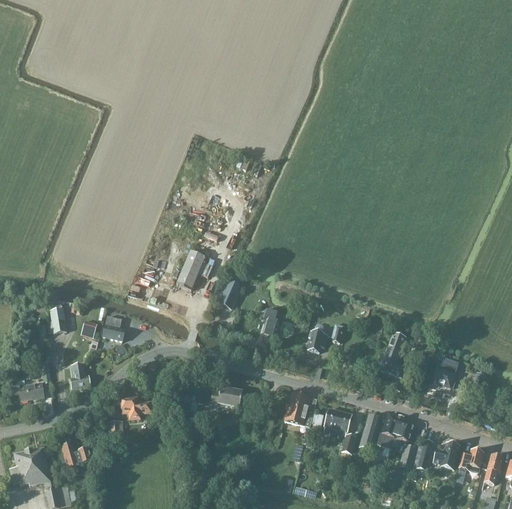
[(237,167),(242,159),(238,157),(233,165),(237,167)]
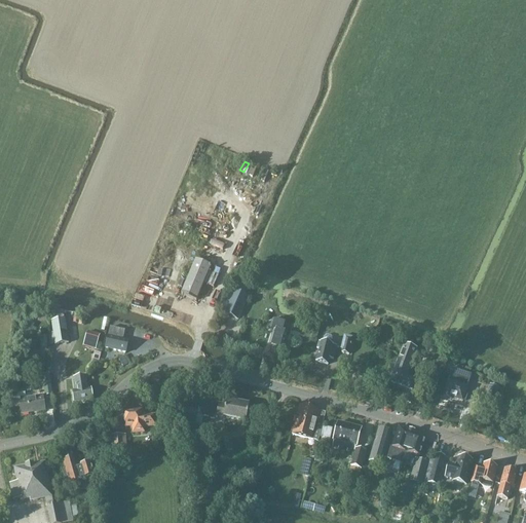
[(182,292),(196,298),(212,264),(196,258),(182,292)]
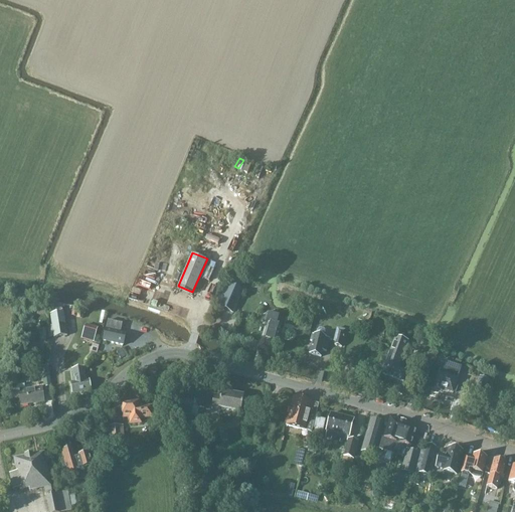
[(141,277),(152,280),(153,274),(142,272),(141,277)]
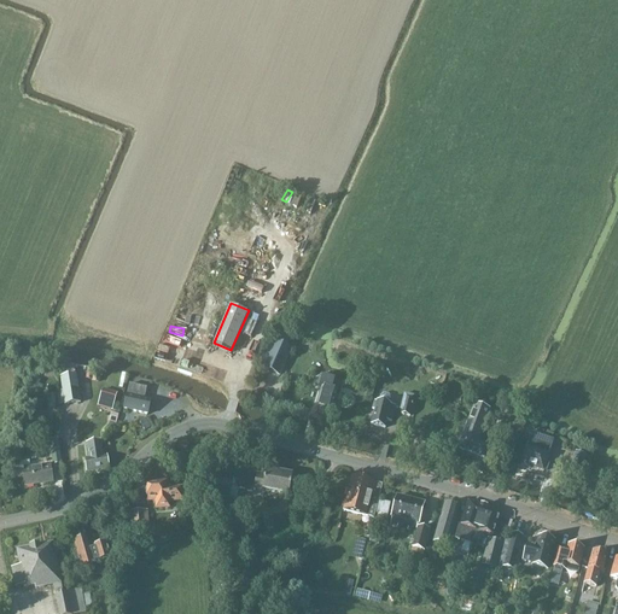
[(280,373),(292,345),(275,338),(263,366),(280,373)]
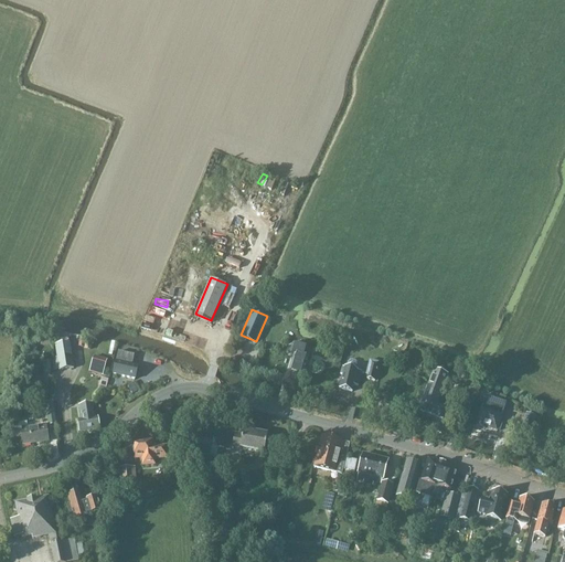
[(141,324),(155,328),(156,320),(144,317),(141,324)]
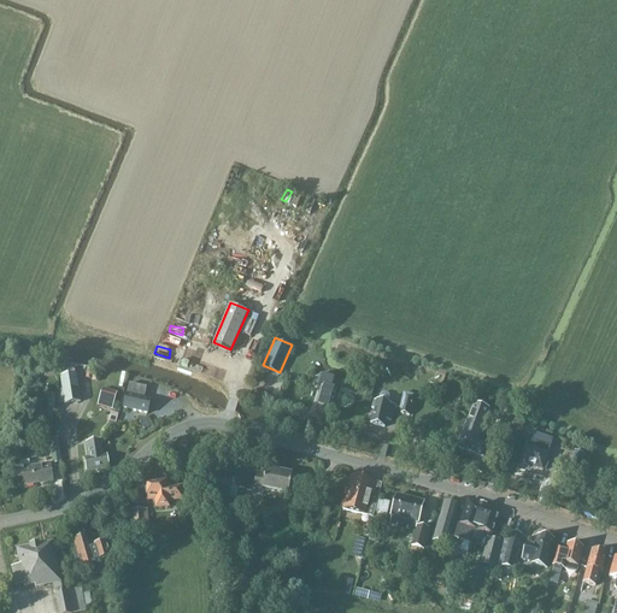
[(58,401),(76,398),(81,398),(75,370),(59,372),(62,384),(58,385),(58,401)]
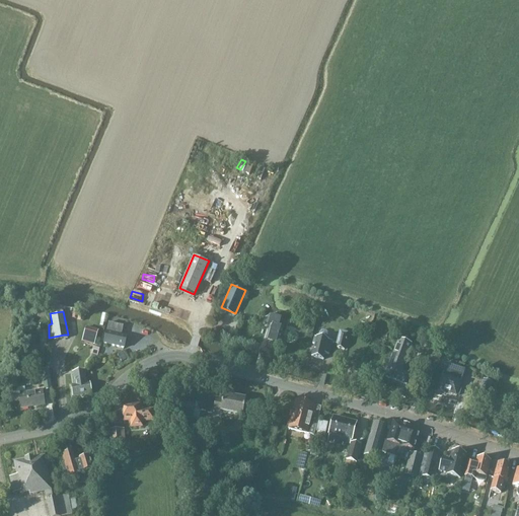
[(286,319),(278,317),(270,314),(268,323),(272,324),(267,340),(278,343),(284,326),(283,326),(286,319)]
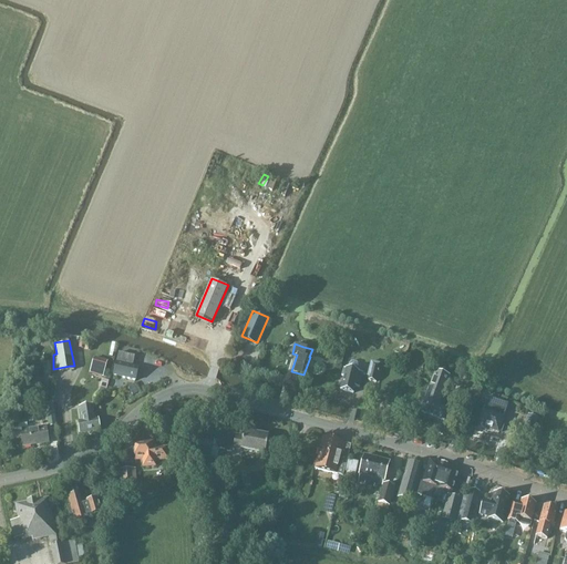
[(138,365),(133,363),(135,354),(114,349),(112,359),(115,360),(113,373),(135,379),(138,365)]
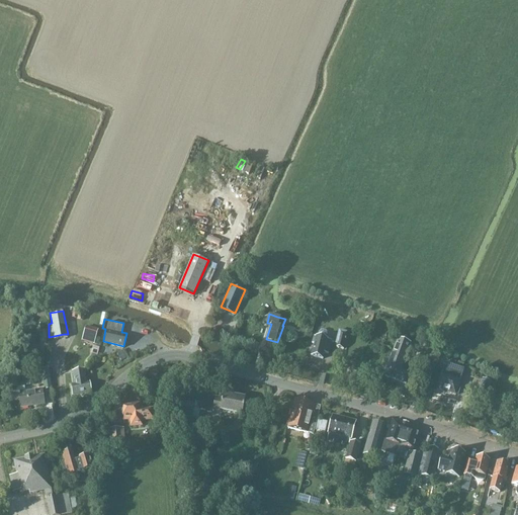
[(86,324),(84,329),(96,332),(97,327),(86,324)]
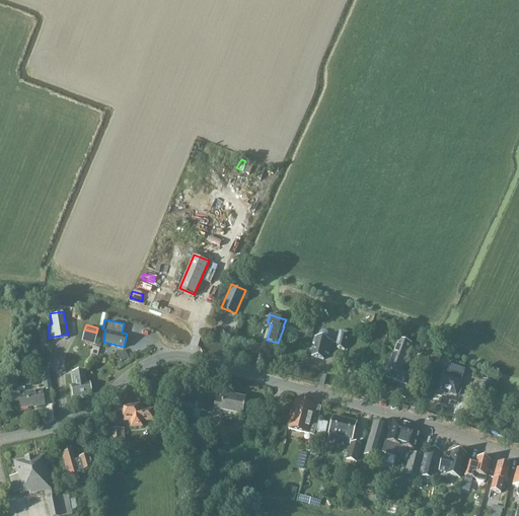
[(314,343),(311,354),(324,357),(325,351),(329,352),(332,339),(329,339),(327,338),(328,334),(326,329),(321,328),(318,332),(318,335),(316,335),(314,335),(312,342),(314,343)]
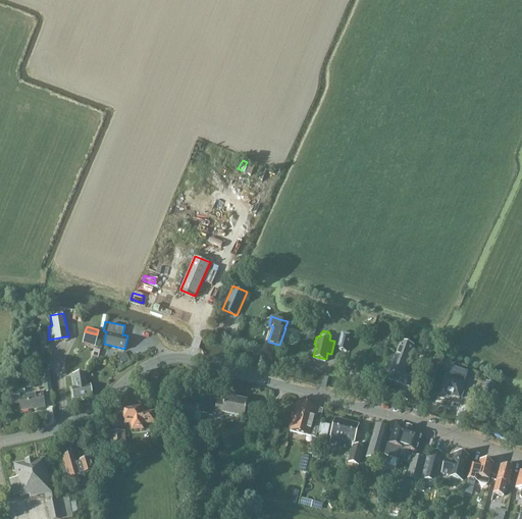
[(343,332),(338,348),(347,350),(350,334),(343,332)]
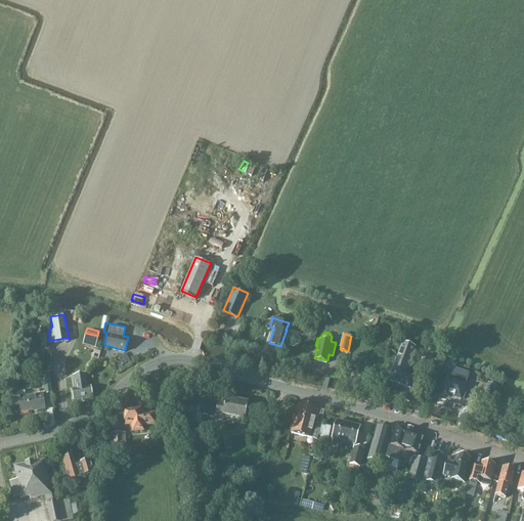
[(402,341),(389,378),(411,386),(412,383),(418,385),(420,380),(415,378),(416,376),(405,373),(415,349),(416,345),(402,341)]
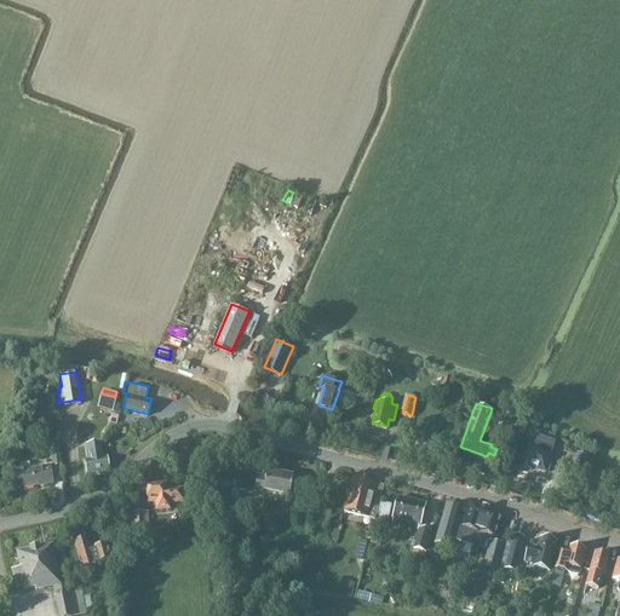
[(112,412),(108,420),(116,422),(119,414),(112,412)]
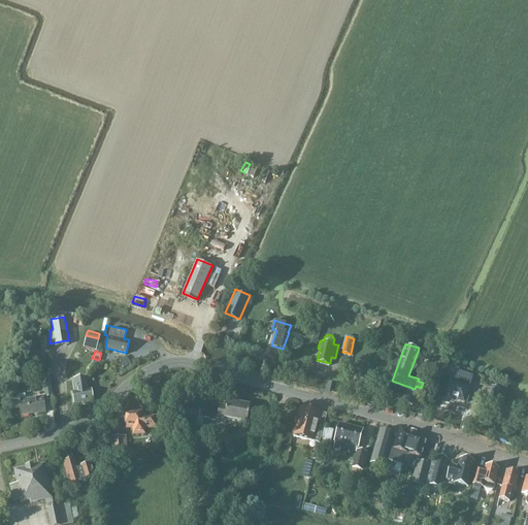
[(437,369),(442,355),(433,352),(431,360),(434,362),(432,367),(437,369)]
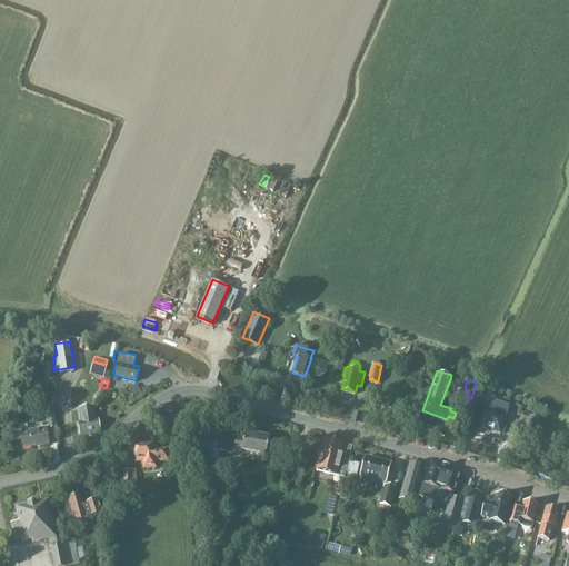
[(132,384),(128,387),(133,395),(138,391),(132,384)]
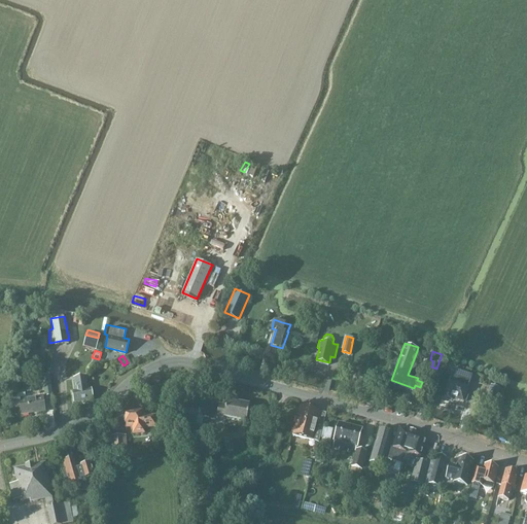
[(49,368),(38,370),(39,374),(41,373),(44,393),(53,392),(49,373),(49,368)]
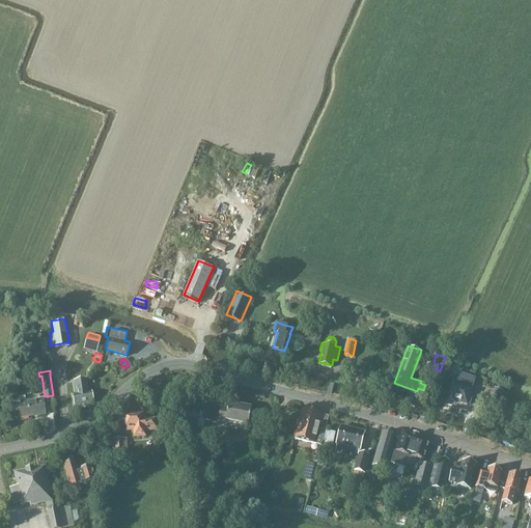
[(455,370),(447,397),(466,404),(472,388),(466,385),(469,374),(455,370)]
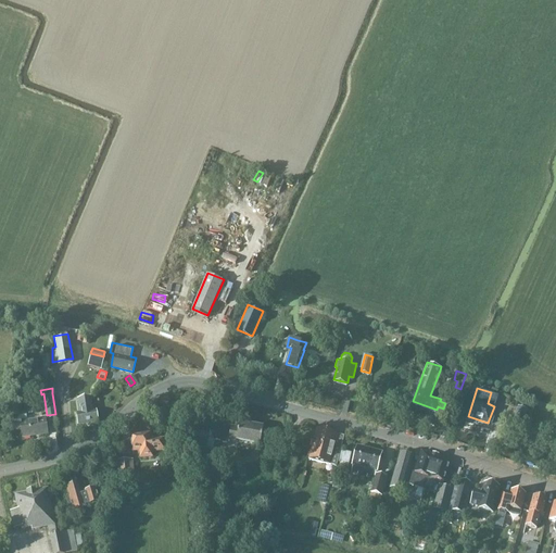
[(78,423),(98,419),(97,407),(93,407),(91,396),(78,398),(80,411),(77,411),(78,423)]
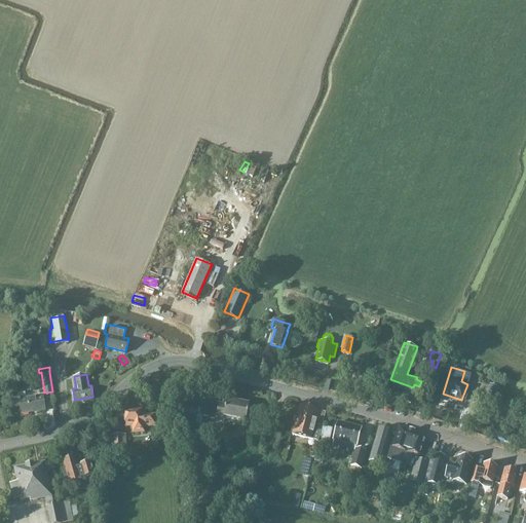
[(485,396),(493,398),(497,385),(490,382),(485,396)]
